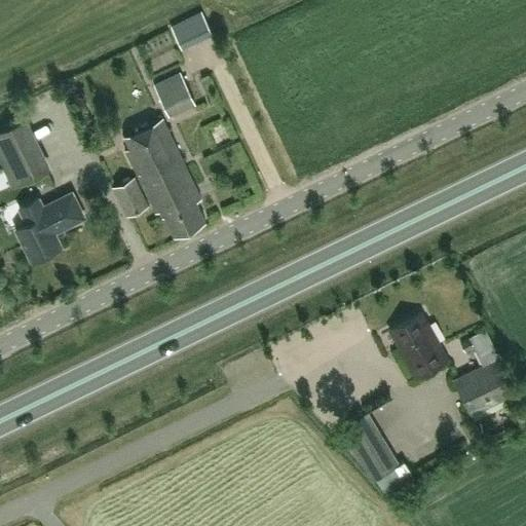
[(201,13),(171,29),(181,50),(212,35),(201,13)]
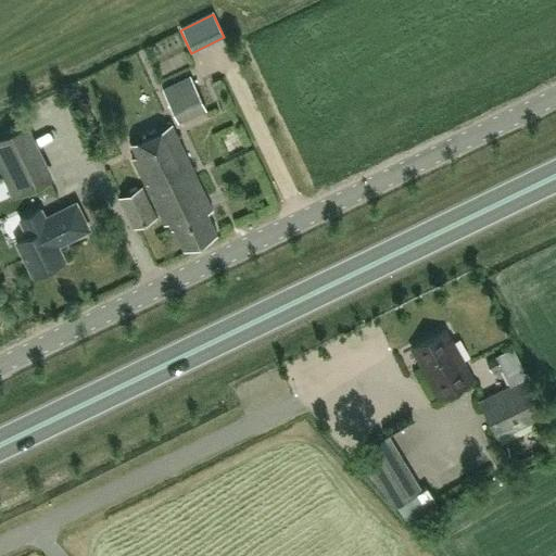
[(193,73),(165,84),(180,122),(209,112),(193,73)]
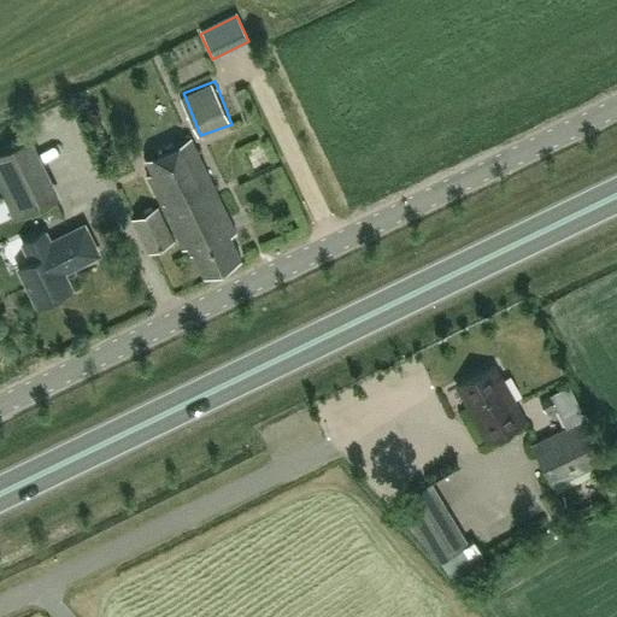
[(57,199),(30,139),(0,152),(0,177),(17,217),(57,199)]
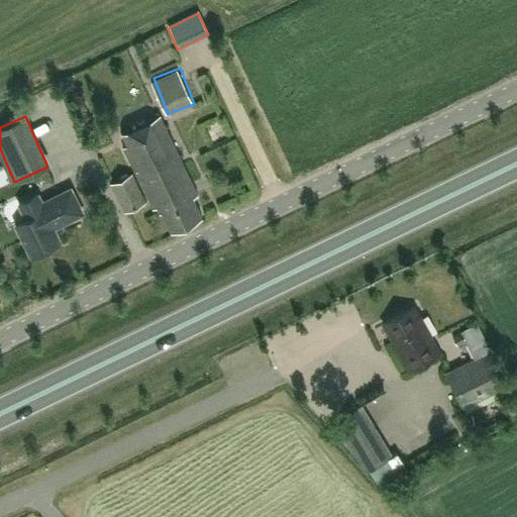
[(152,209),(159,207),(170,230),(200,216),(192,198),(197,195),(160,116),(122,134),(128,145),(123,147),(152,209)]
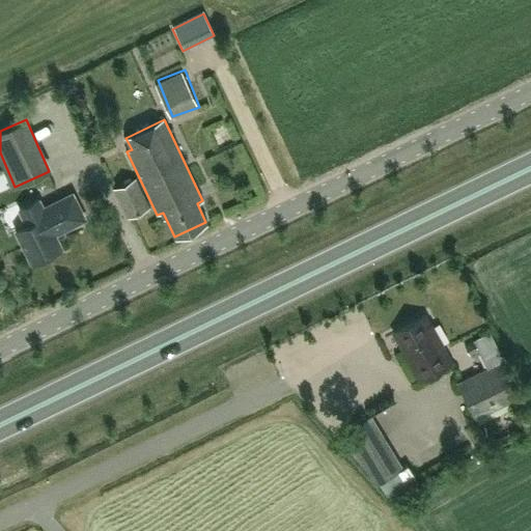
[(148,207),(135,179),(114,190),(128,218),(148,207)]
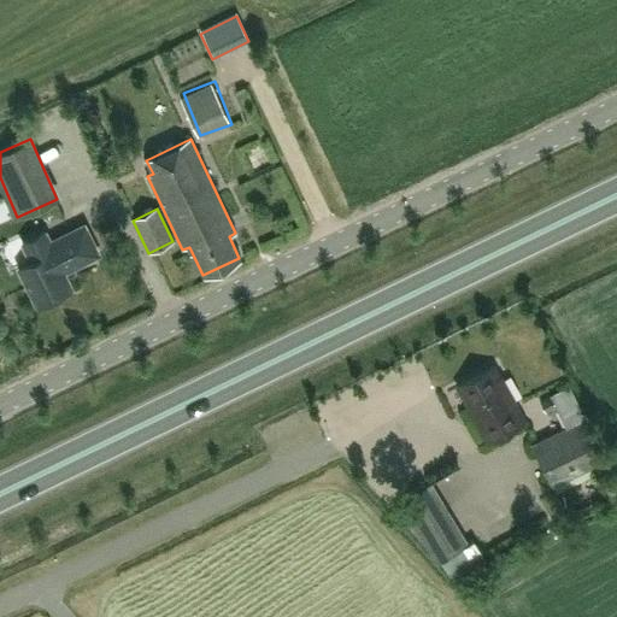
[(70,289),(63,271),(99,256),(86,227),(52,242),(46,230),(24,241),(33,260),(19,265),(37,304),(70,289)]
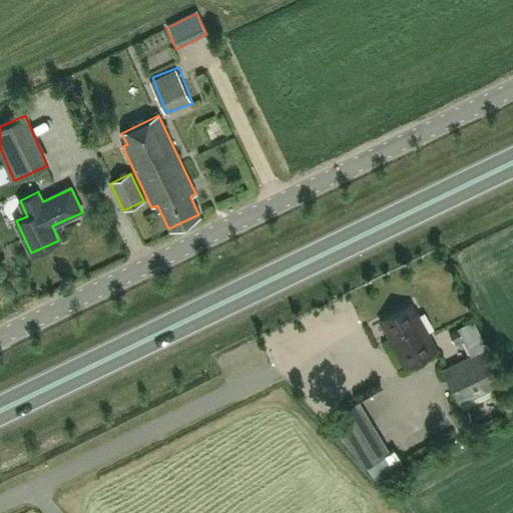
[(405,368),(436,350),(411,305),(380,322),(405,368)]
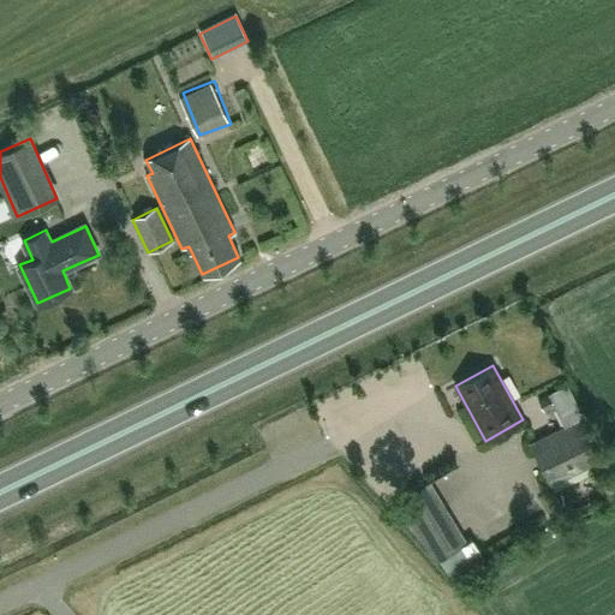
[(538,398),(543,407),(554,402),(553,400),(549,393),(538,398)]
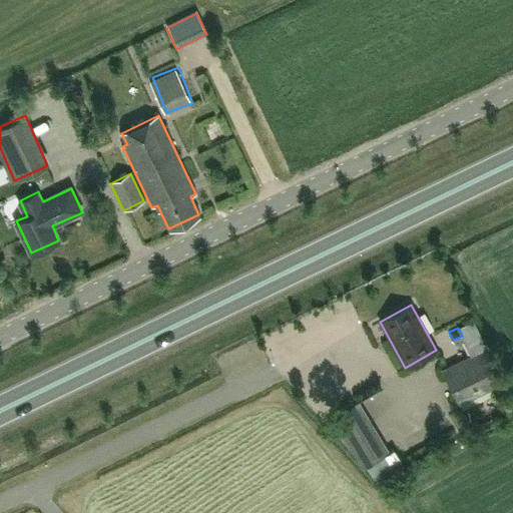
[(460,404),(500,384),(483,350),(443,370),(460,404)]
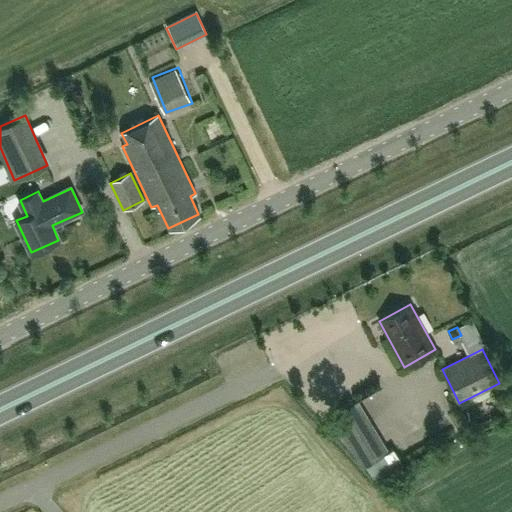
[(386,453),(355,403),(335,415),(366,465),(386,453)]
